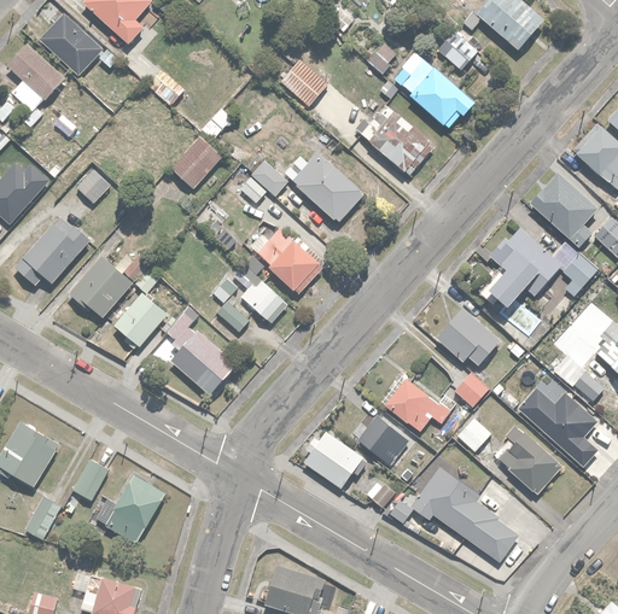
[(150,21),(138,10),(146,0),(87,0),(85,4),(129,44),(150,21)]
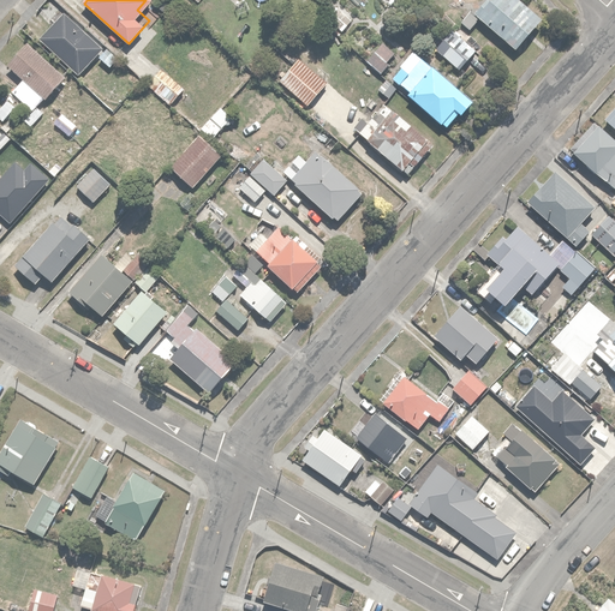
[(537,21),(514,0),(497,0),(481,18),(512,47),(537,21)]
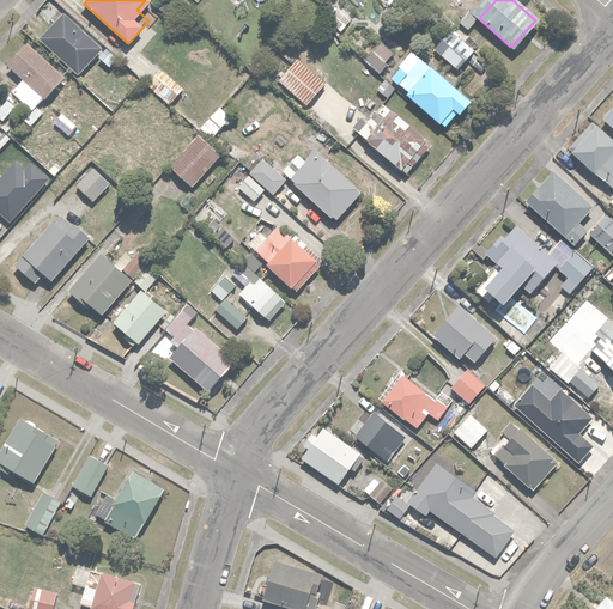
[(335,8),(326,19),(341,32),(351,22),(335,8)]
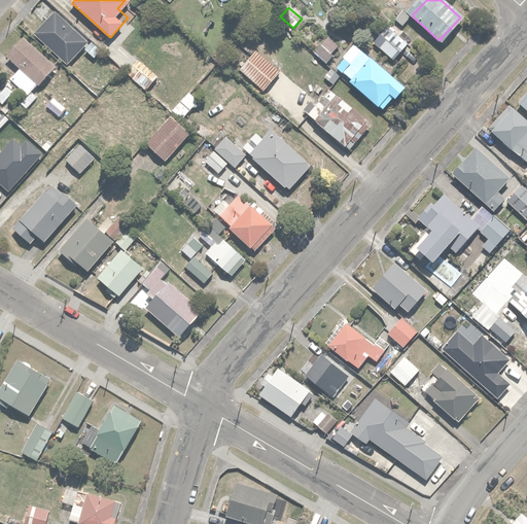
[(88,42),(54,11),(35,33),(68,63),(88,42)]
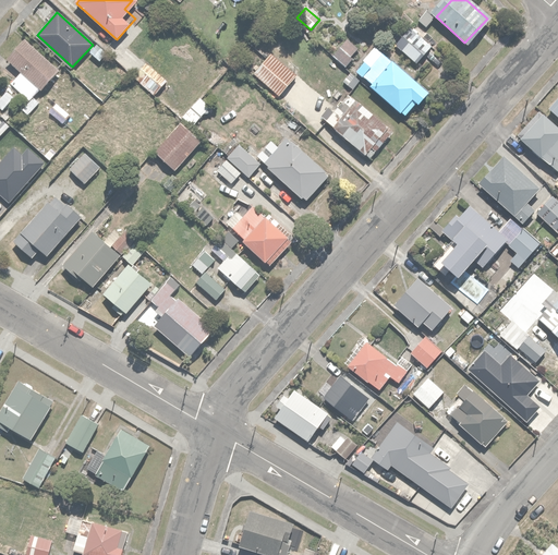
[(395,47),(417,65),(433,48),(409,29),(395,47)]
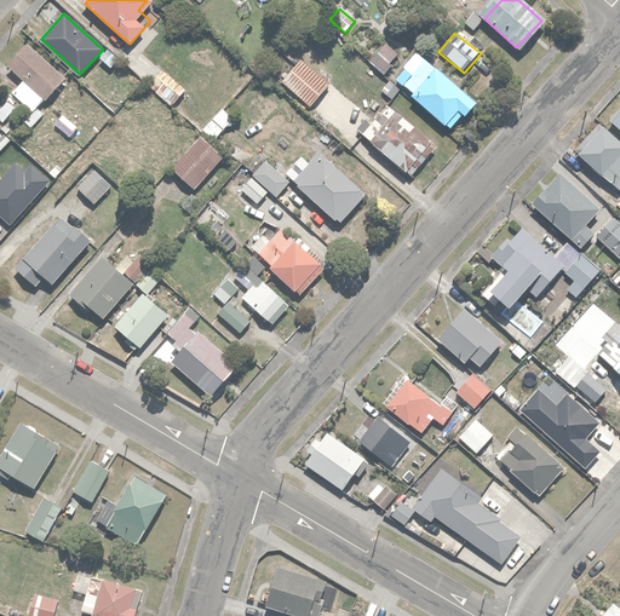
[(63,75),(29,46),(9,68),(42,98),(63,75)]
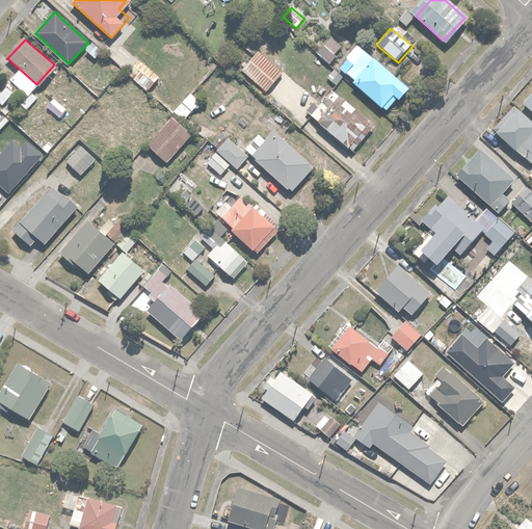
[(330,40),(317,53),(331,65),(344,52),(330,40)]
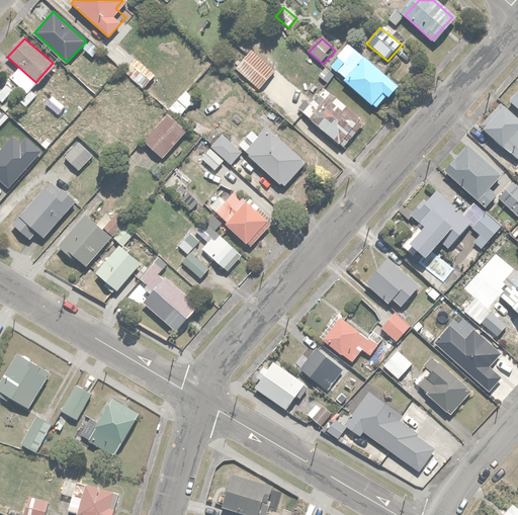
[(252,51),(236,69),(260,91),(276,73),(252,51)]
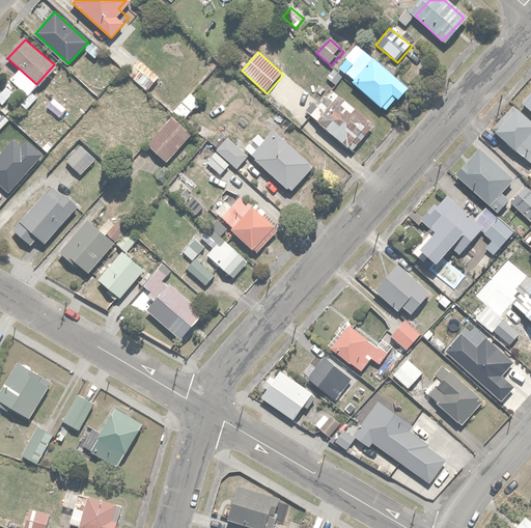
[(401,85),(368,56),(352,77),(385,105),(401,85)]
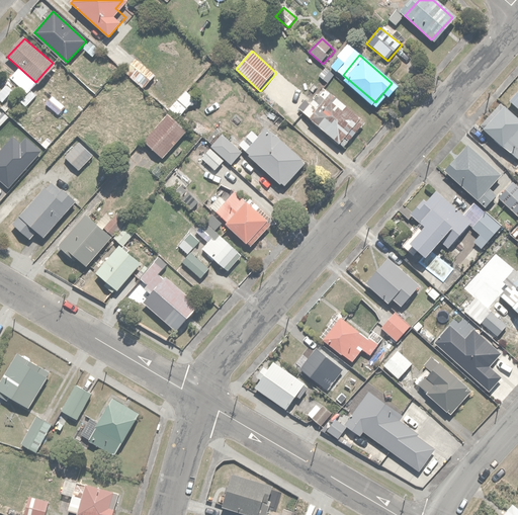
[(137,58),(123,72),(143,90),(156,77),(137,58)]
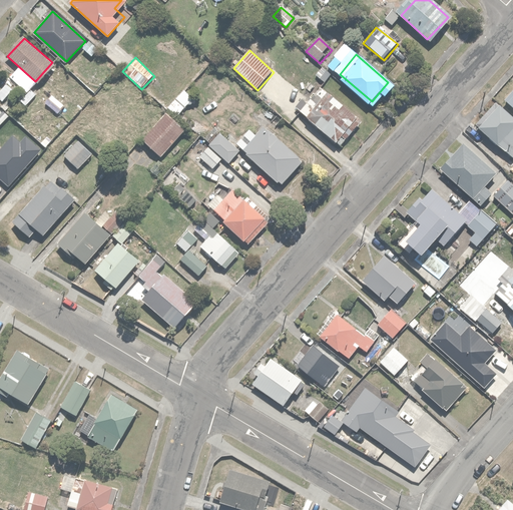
[(188,66),(181,60),(172,71),(180,76),(188,66)]
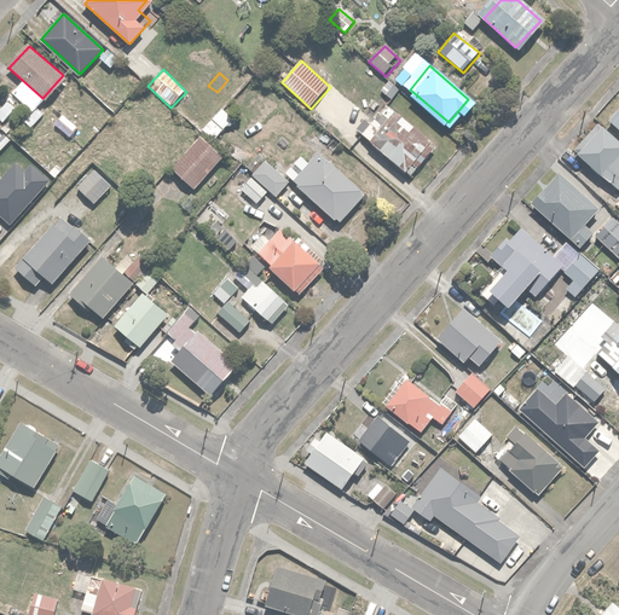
[(439,145),(387,102),(360,133),(411,177),(439,145)]
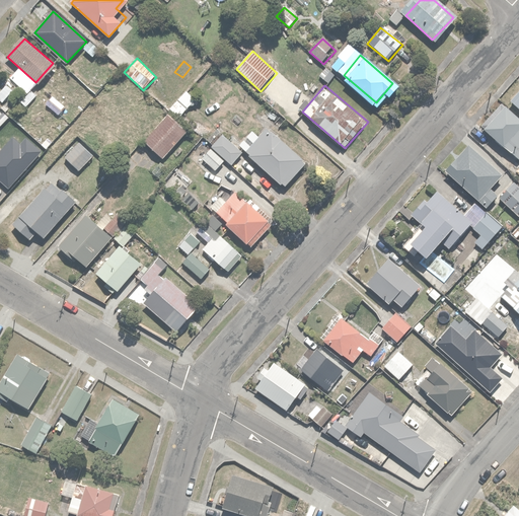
[(55,96),(47,105),(59,117),(66,107),(55,96)]
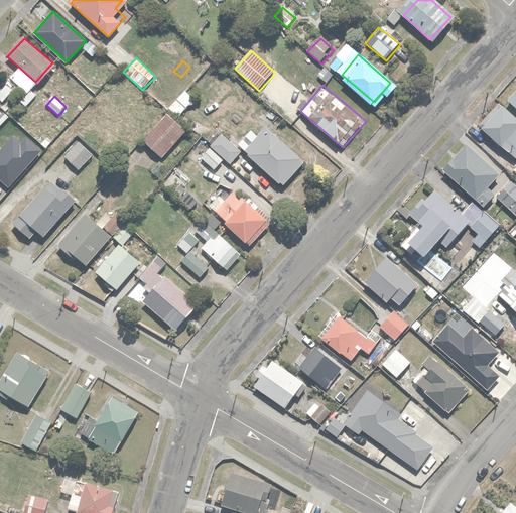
[(515,120),(500,106),(482,126),(515,157),(515,120)]
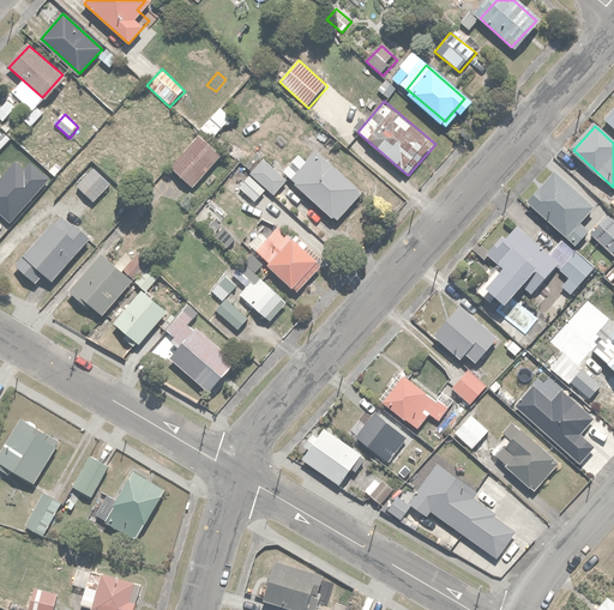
[(176,155),(167,164),(192,187),(223,155),(202,134),(179,158),(176,155)]
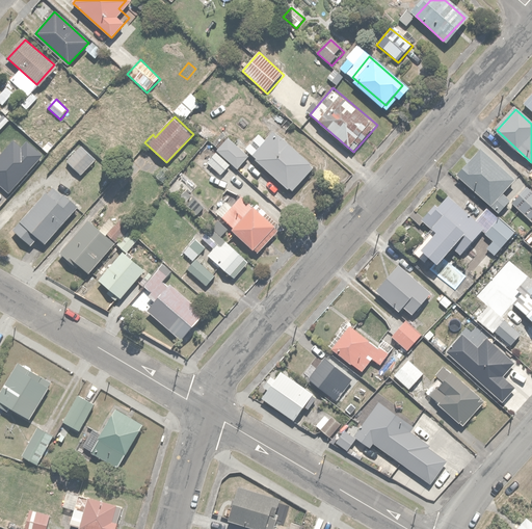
[(321,167),(283,134),(261,159),(299,192),(321,167)]
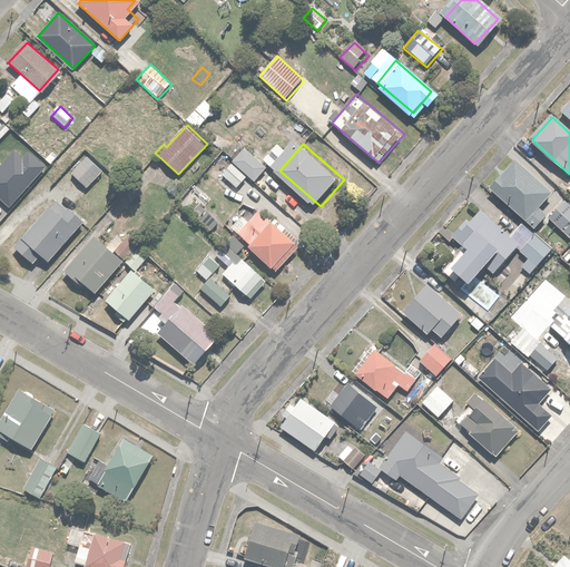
[(101,145),(71,174),(87,188),(116,159),(101,145)]
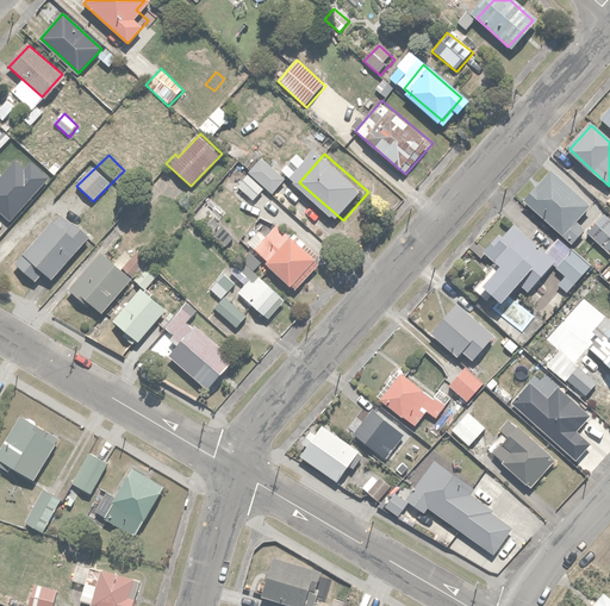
[(263,158),(249,172),(272,193),(285,179),(263,158)]
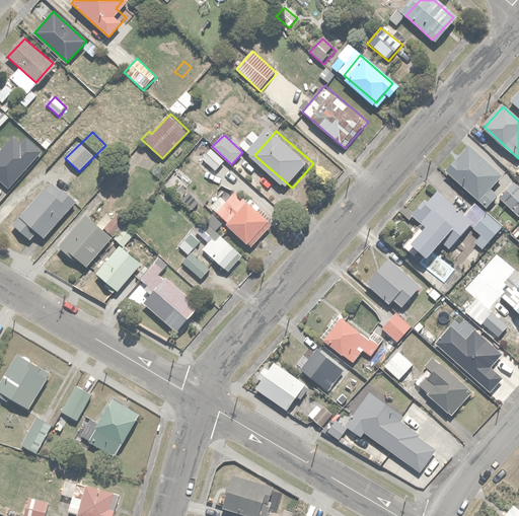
[(501,173),(467,146),(445,171),(478,200),(501,173)]
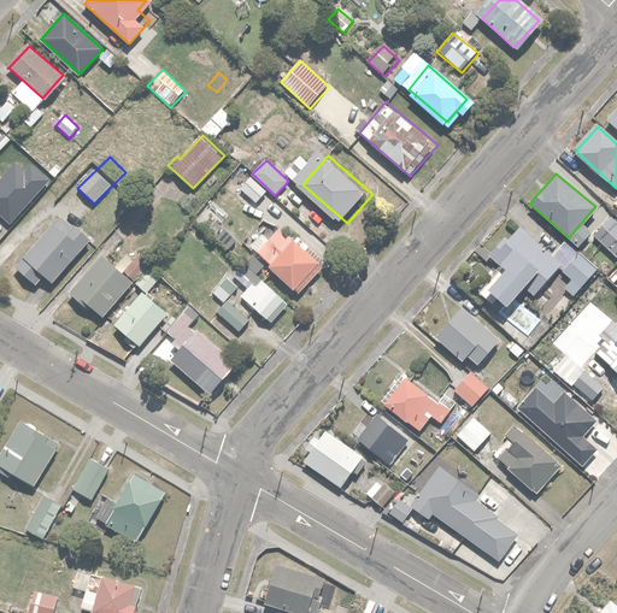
[(251,177),(240,189),(256,204),(266,192),(251,177)]
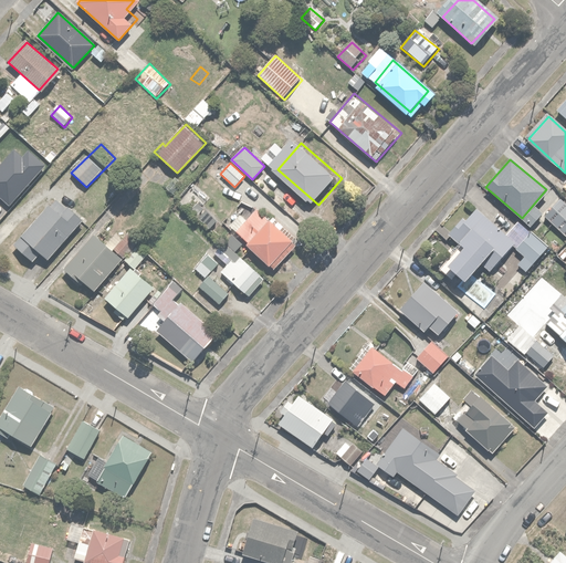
[(565,205),(558,199),(543,217),(565,237),(565,205)]
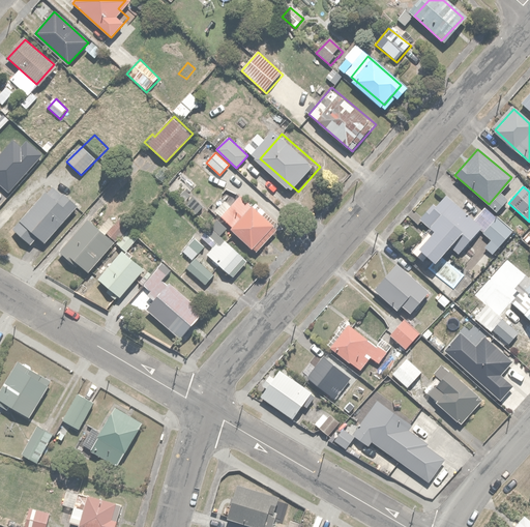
[(46,243),(75,208),(53,188),(23,224),(46,243)]
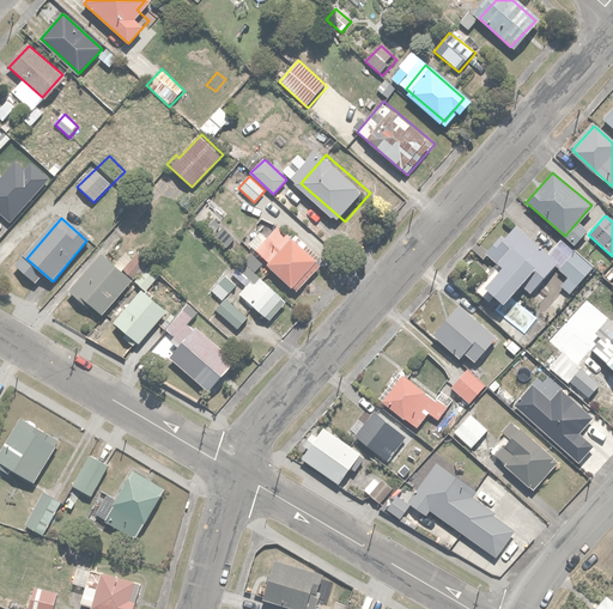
[(553,257),(516,223),(491,250),(504,261),(484,282),(503,300),(523,278),(529,284),(553,257)]
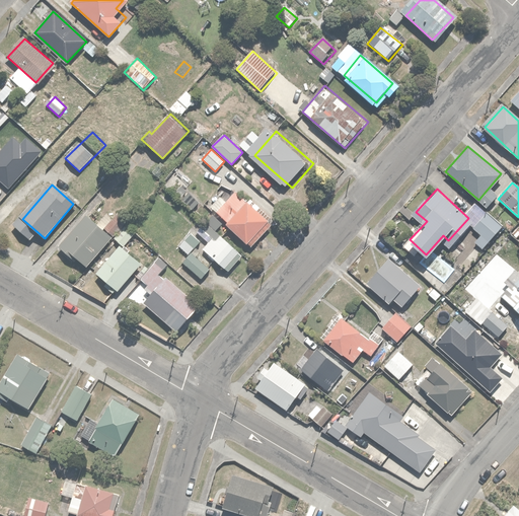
[(280,223),(255,203),(235,226),(258,246),(280,223)]
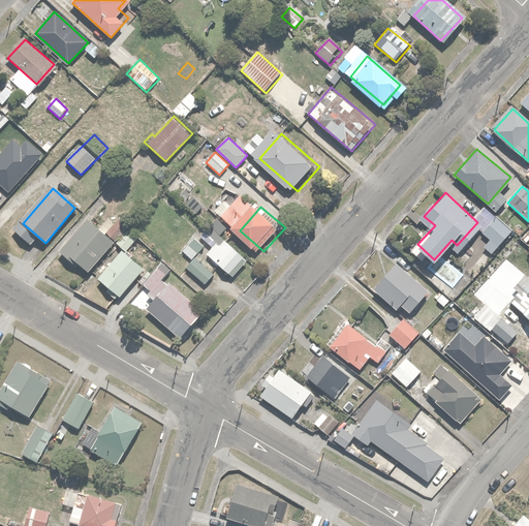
[(484,247),(493,254),(511,230),(495,218),(481,234),(489,240),(484,247)]
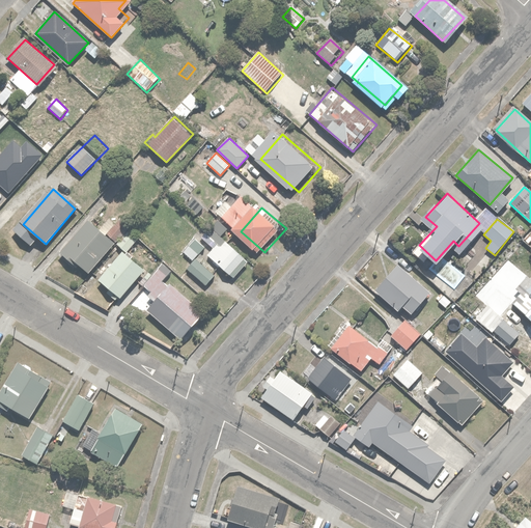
[(218,221),(201,238),(212,248),(228,231),(218,221)]
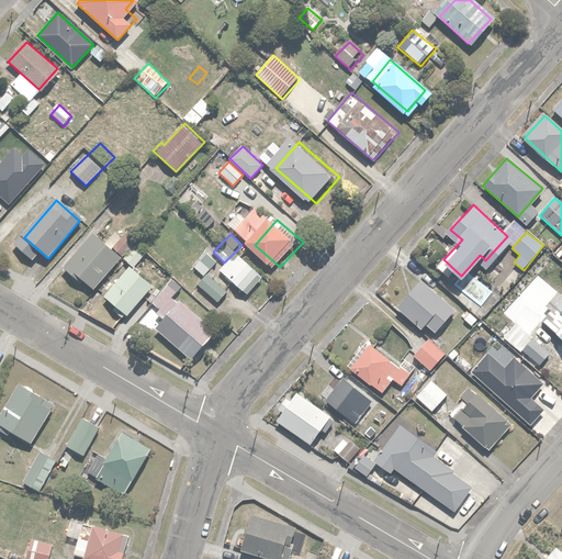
[(121,258),(98,236),(69,267),(93,289),(121,258)]
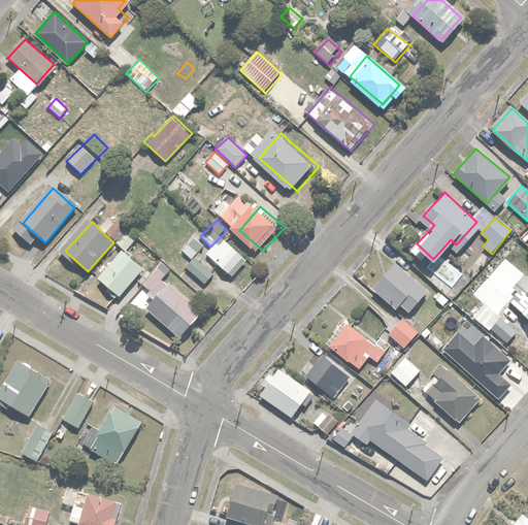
[(128,231),(117,243),(126,252),(137,239),(128,231)]
